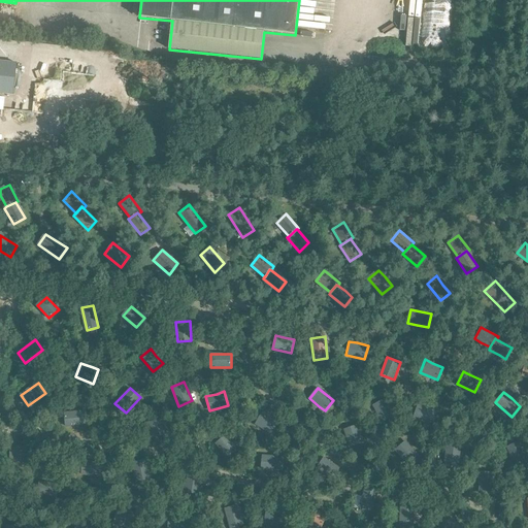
[(385,398),(372,405),(382,422),(394,415),(389,406),(385,398)]
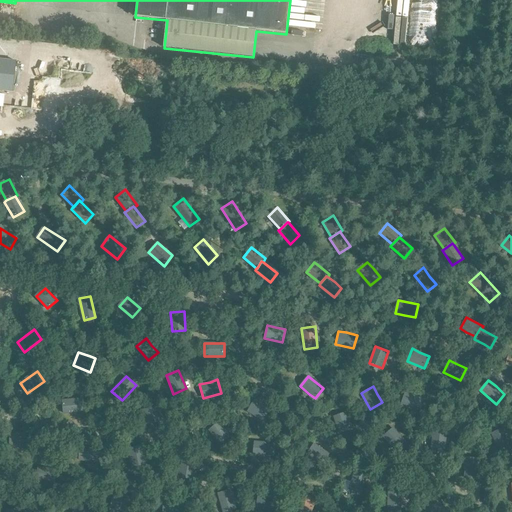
[(405,392),(401,405),(421,412),(425,399),(414,395),(405,392)]
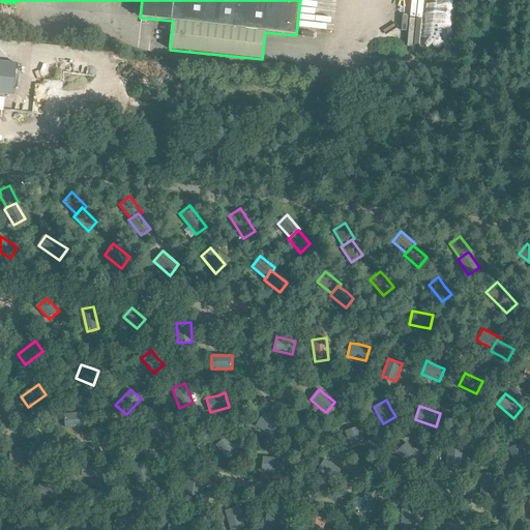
[(86,413),(65,414),(66,428),(87,427),(87,425),(86,413)]
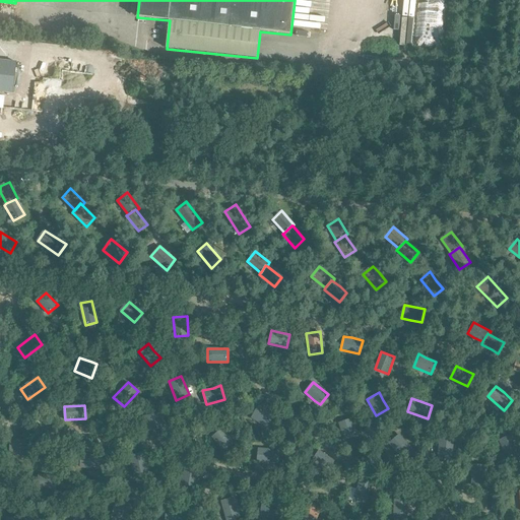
[(258,406),(251,417),(268,427),(274,415),(267,411),(258,406)]
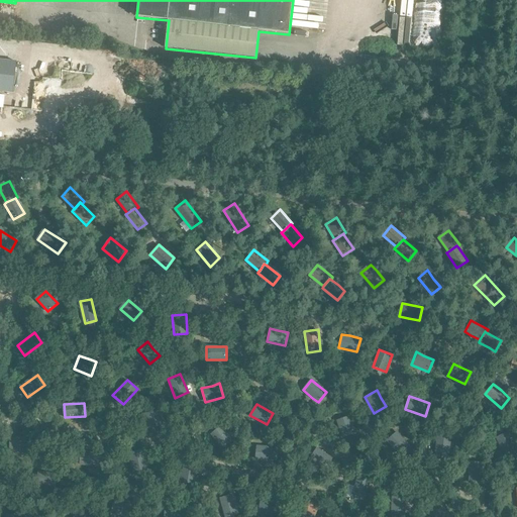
[(161,411),(142,415),(145,427),(163,424),(161,411)]
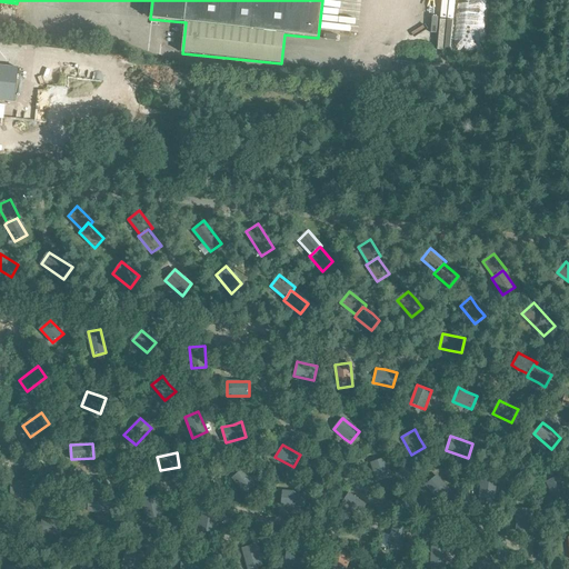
[(385,458),(371,462),(375,472),(378,482),(392,477),(385,458)]
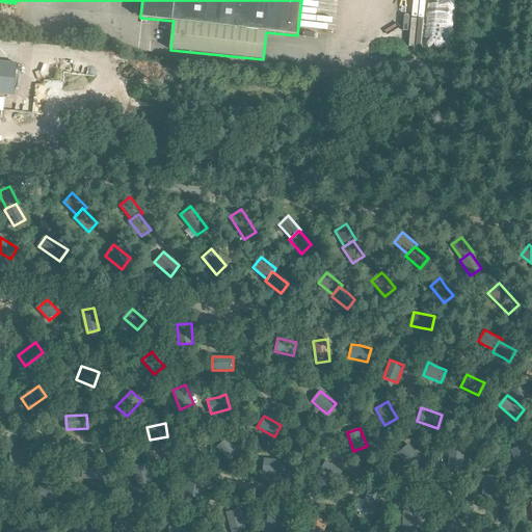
[(216,446),(230,461),(240,452),(228,436),(216,446)]
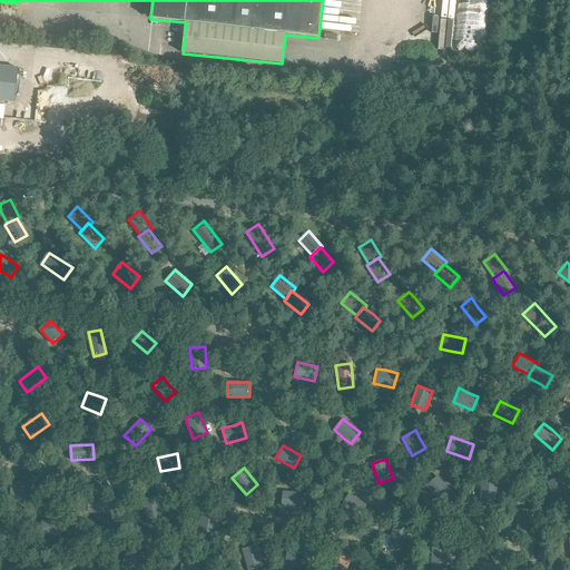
[(438,475),(426,485),(434,494),(440,501),(452,491),(438,475)]
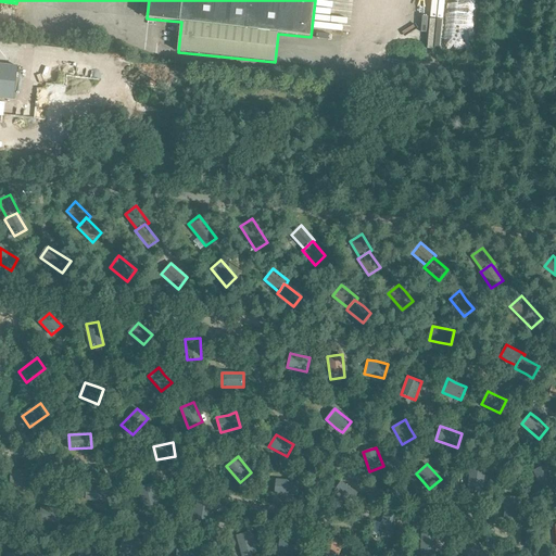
[(546,464),(533,470),(543,489),(555,482),(555,481),(550,469),(546,464)]
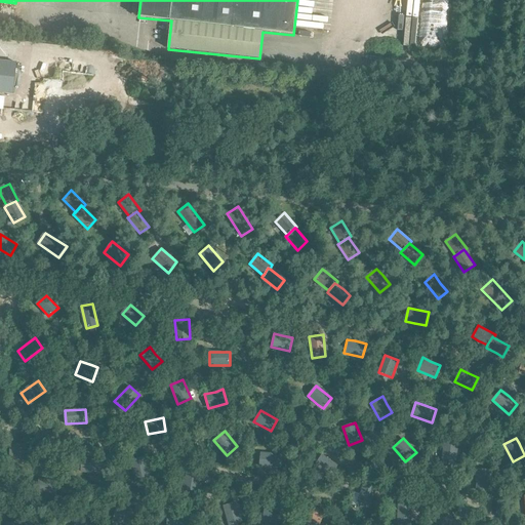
[(458,444),(444,442),(441,462),(447,463),(455,465),(458,444)]
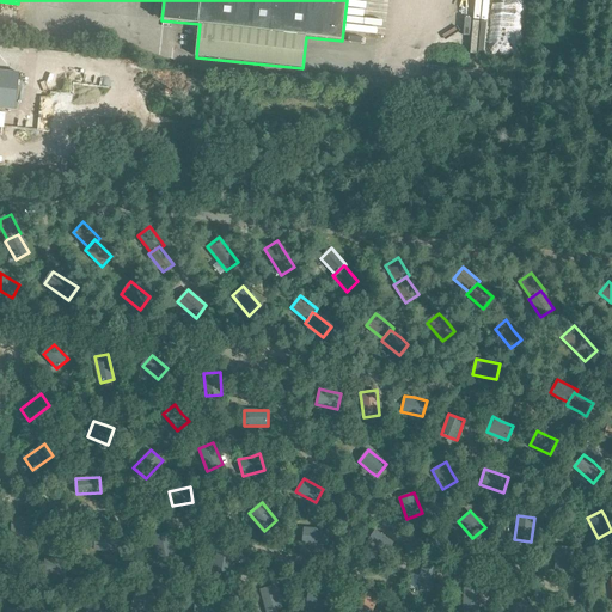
[(12,516),(11,531),(34,533),(35,518),(25,516),(12,516)]
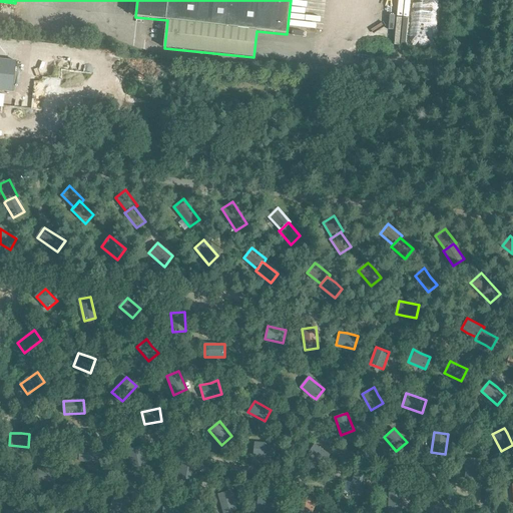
[(254,442),(253,456),(275,457),(276,444),(268,443),(254,442)]
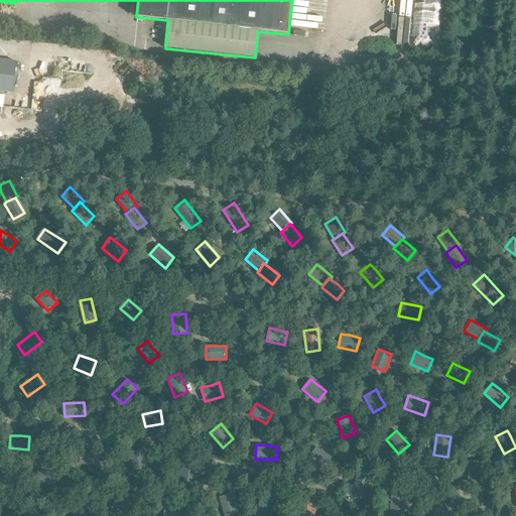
[(316,446),(308,458),(325,468),(332,457),(323,450),(316,446)]
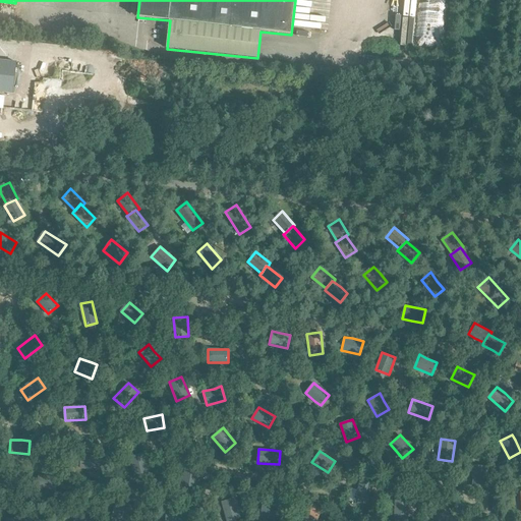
[(81,454),(79,468),(100,470),(101,456),(91,455),(81,454)]
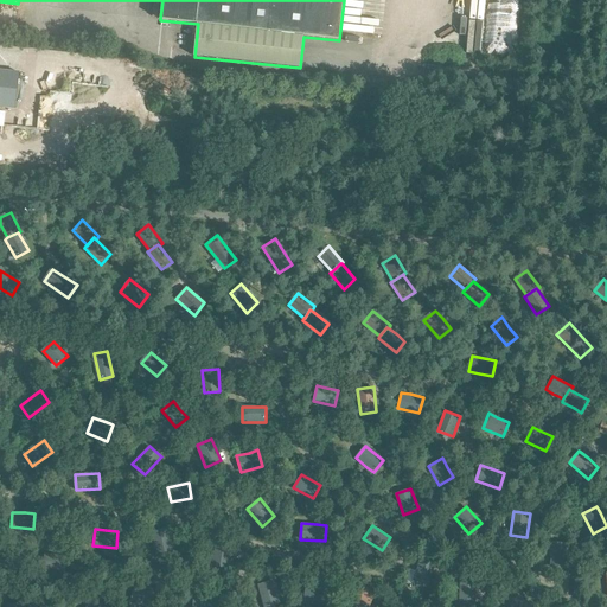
[(167,530),(153,532),(158,558),(173,555),(167,530)]
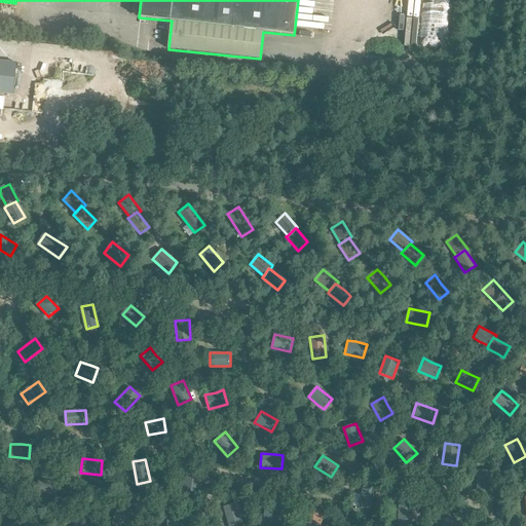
[(183,488),(197,492),(199,484),(202,471),(187,467),(183,488)]
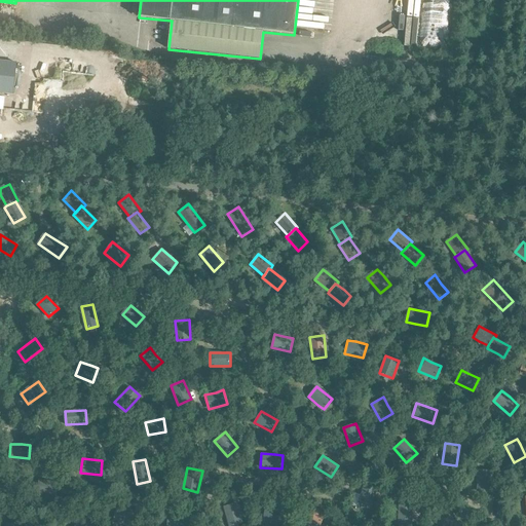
[(492,472),(480,471),(478,491),(484,491),(491,492),(492,472)]
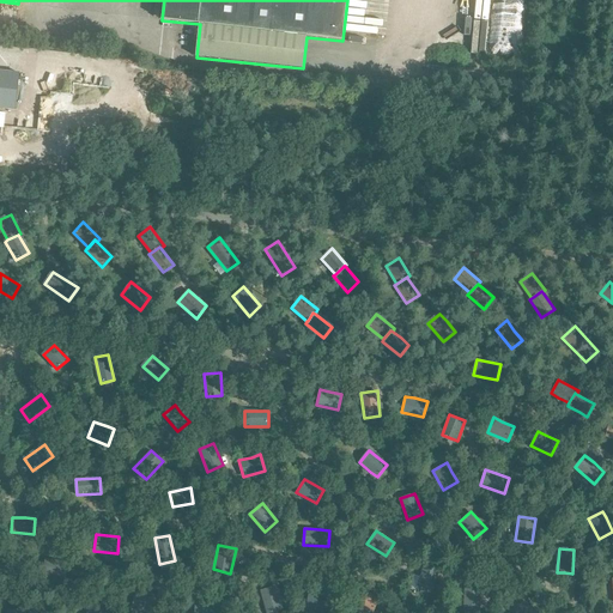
[(56,560),(46,559),(43,575),(65,577),(67,562),(56,560)]
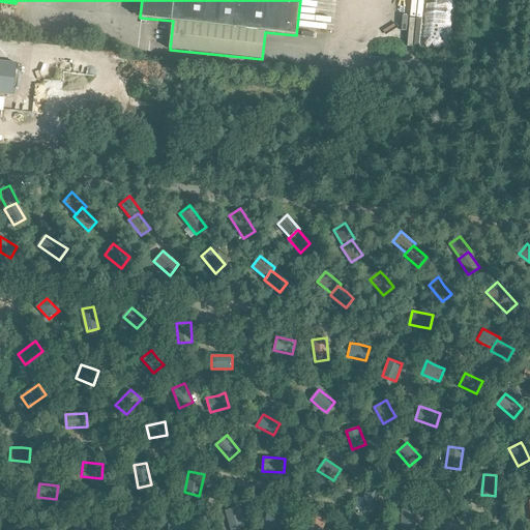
[(375,488),(366,486),(360,508),(374,511),(380,490),(375,488)]
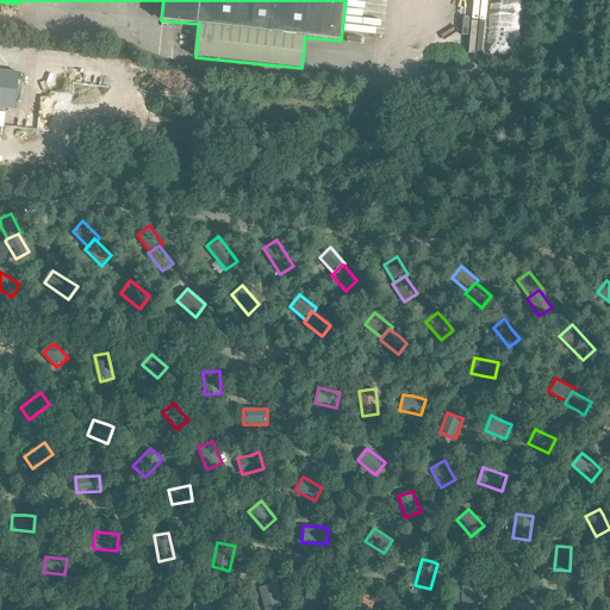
[(260,586),(265,609),(269,609),(281,607),(275,583),(266,585),(260,586)]
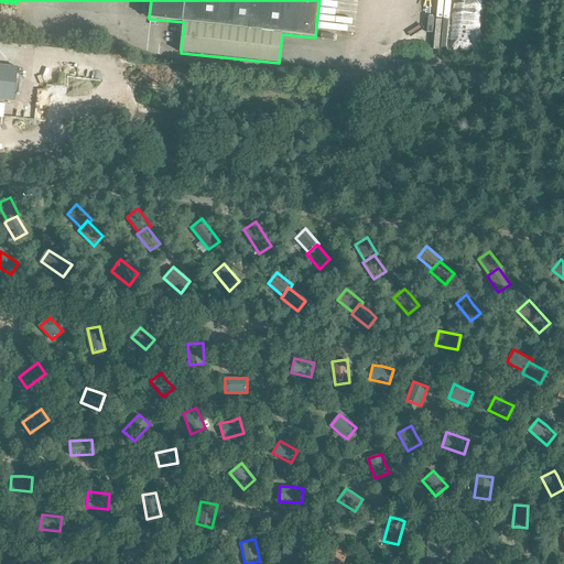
[(331,542),(324,555),(344,563),(349,551),(338,545),(331,542)]
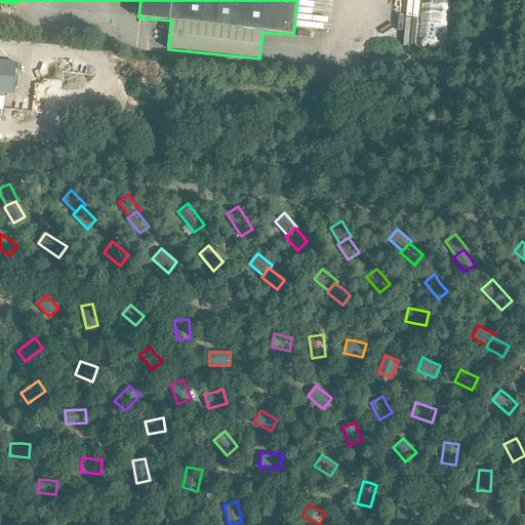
[(411,505),(398,505),(397,524),(410,524),(411,513),(411,505)]
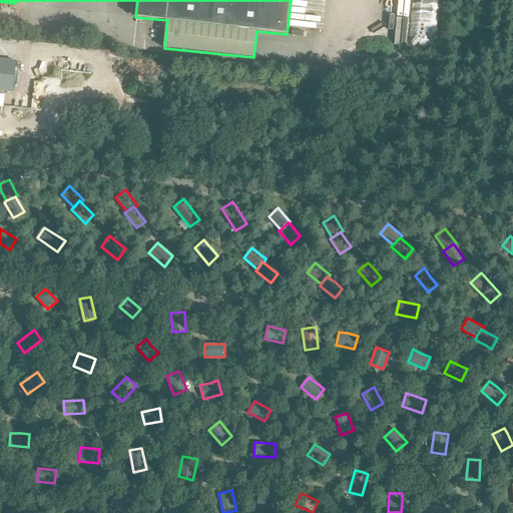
[(113,496),(112,509),(129,511),(131,498),(113,496)]
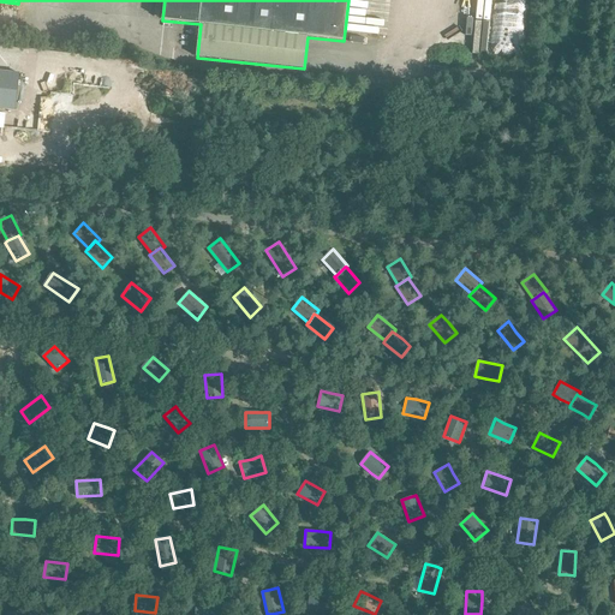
[(310,596),(308,611),(329,614),(333,599),(317,597),(310,596)]
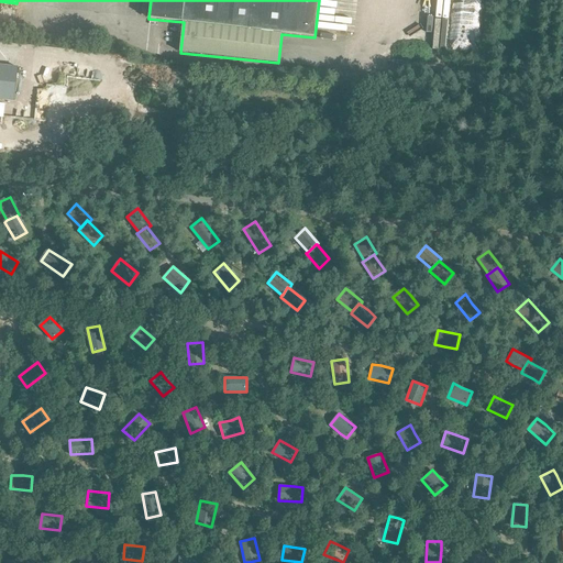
[(471,554),(467,559),(472,562),(493,562),(494,562),(476,548),(471,554)]
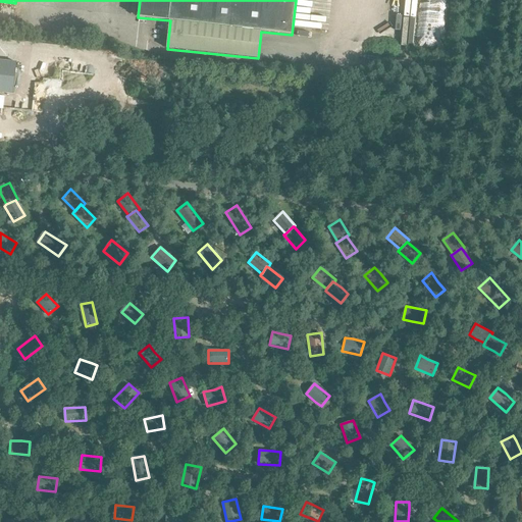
[(165,521),(185,521),(186,511),(172,511),(166,510),(165,521)]
